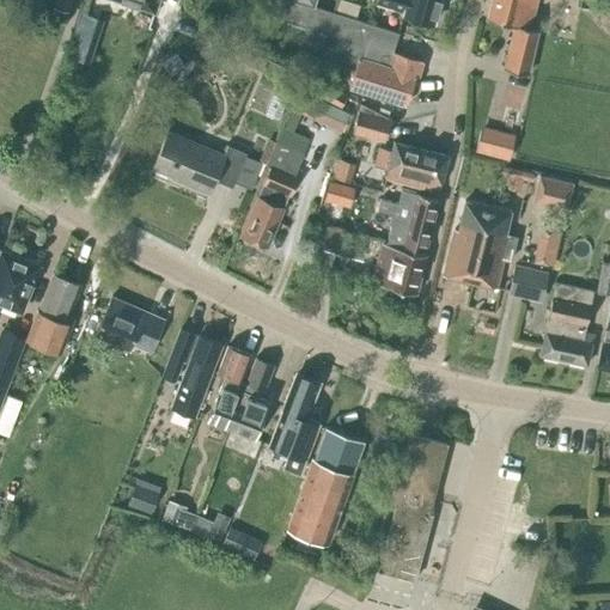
[(56,0),(54,10),(71,14),(74,0),(56,0)]
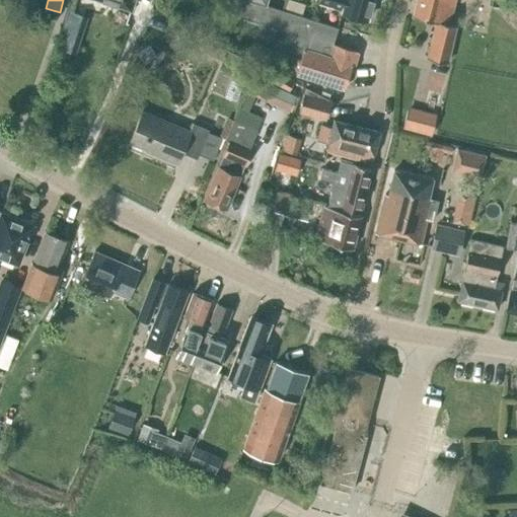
[(98,0),(141,14),(146,0),(98,0)]
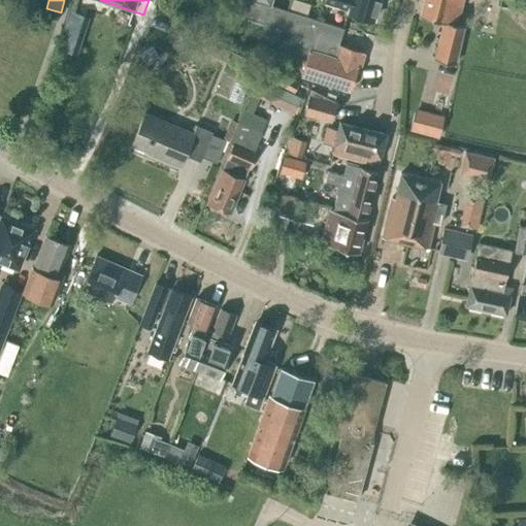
[(242,0),(238,18),(288,33),(292,34),(288,46),(286,55),(306,61),(301,76),(351,92),(358,68),(361,68),(365,54),(339,46),(334,44),(339,28),(269,6),(271,0),(242,0)]
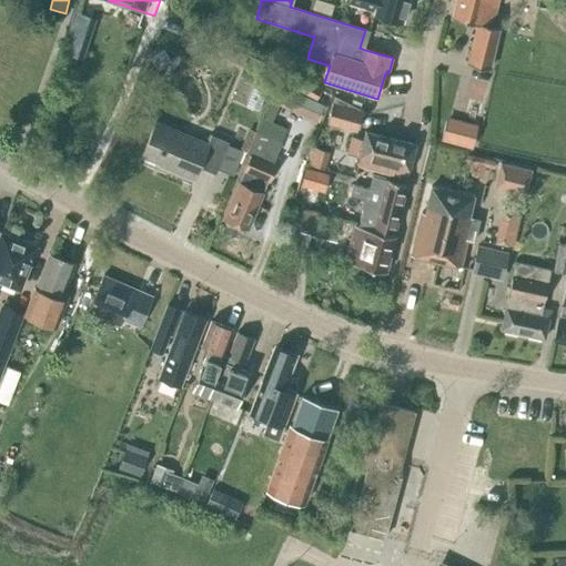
[(351,0),(350,4),(375,12),(374,14),(403,22),(406,11),(412,10),(413,2),(411,0),(351,0)]
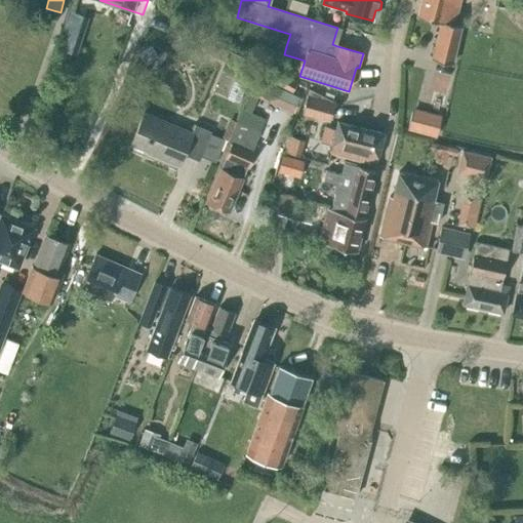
[(423,0),(418,16),(441,23),(440,29),(432,59),(454,66),(464,26),(454,24),(460,0),(423,0)]
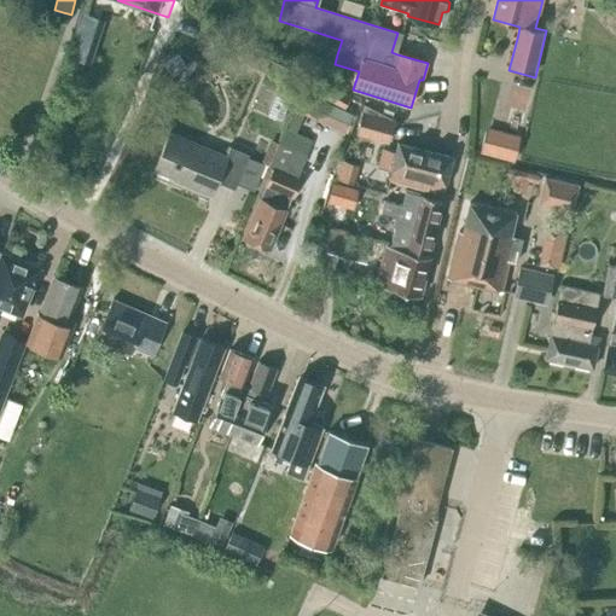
[(74,44),(68,59),(91,67),(97,51),(74,44)]
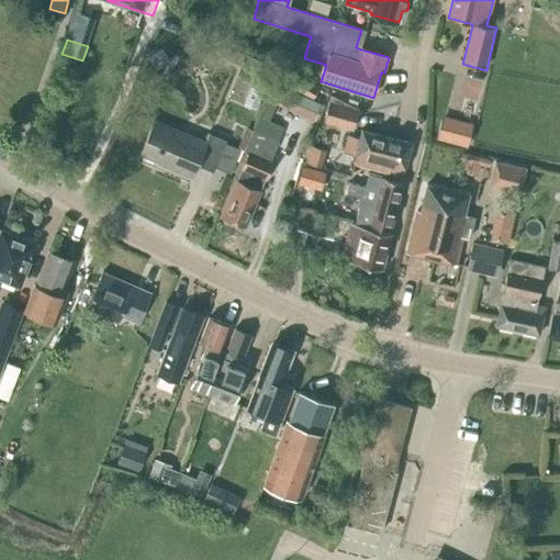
[(171,63),(163,49),(149,57),(158,71),(171,63)]
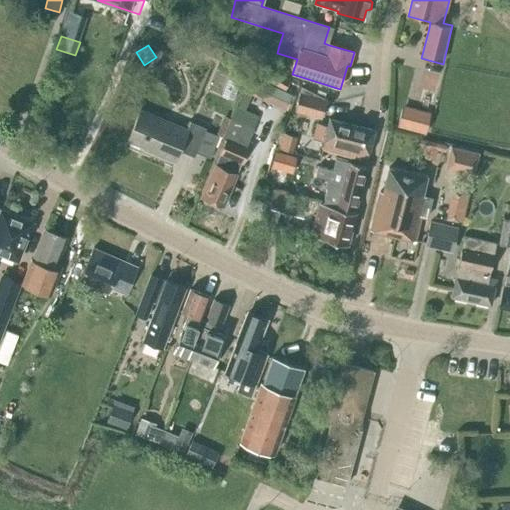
[(286,90),(291,80),(270,68),(264,78),(286,90)]
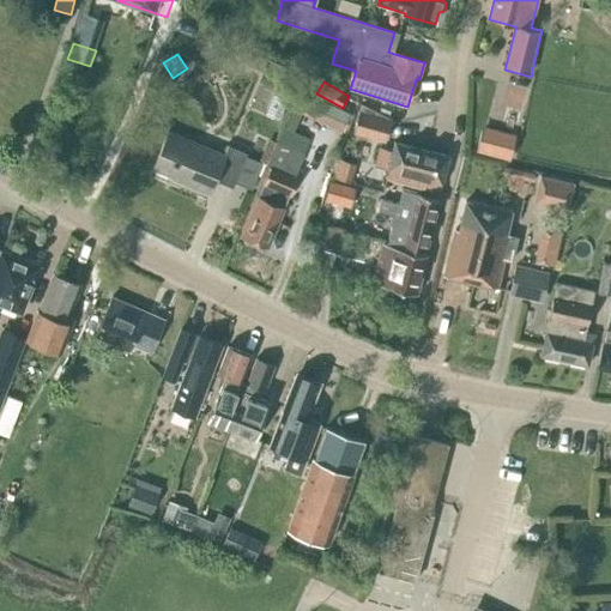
[(316,120),(325,101),(302,91),(294,110),(316,120)]
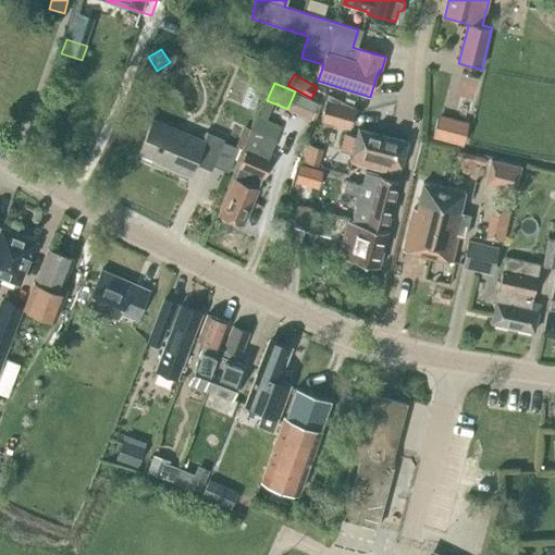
[(328,101),(322,122),(350,130),(356,109),(328,101)]
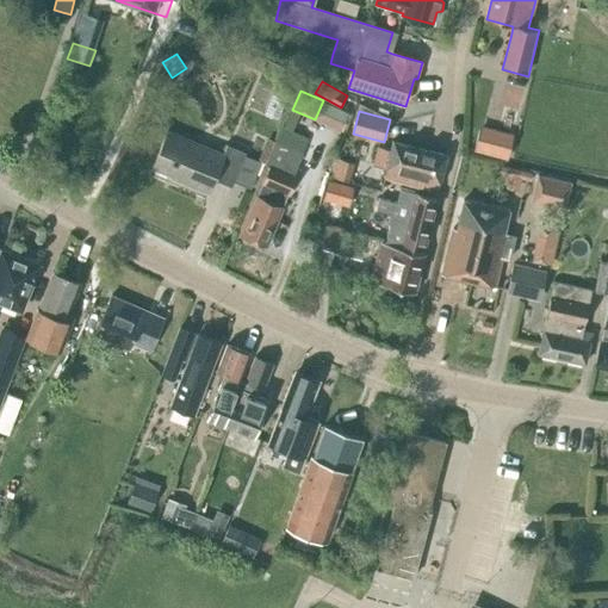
[(508,162),(515,136),(481,126),(473,153),(508,162)]
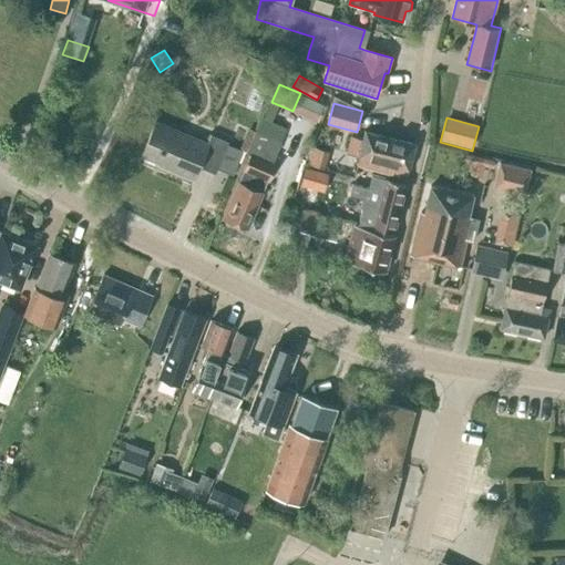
[(207,146),(155,124),(142,157),(167,167),(167,168),(194,180),(199,167),(215,175),(217,170),(227,146),(228,144),(212,137),(207,146)]
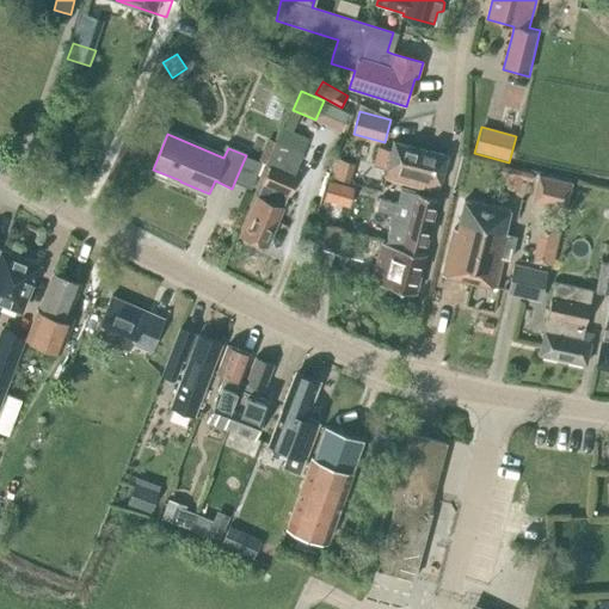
[(296,151),(300,142),(282,135),(278,143),(276,142),(266,167),(270,168),(264,185),(259,198),(258,198),(241,238),(268,248),(284,209),(283,208),(289,196),(289,197),(297,178),(295,177),(305,155),(296,151)]
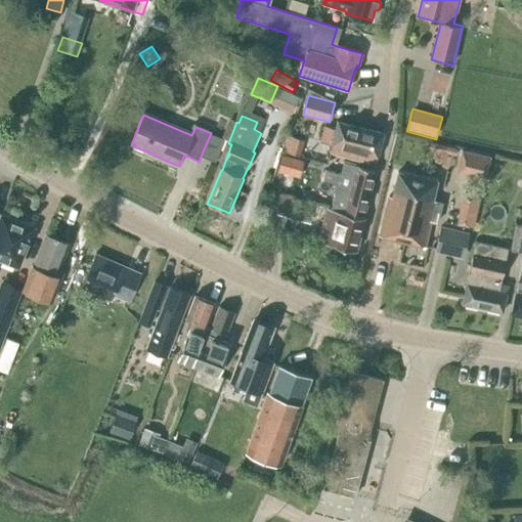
[(378,159),(384,135),(337,123),(335,130),(327,128),(322,144),(333,146),(331,156),(375,167),(378,159)]
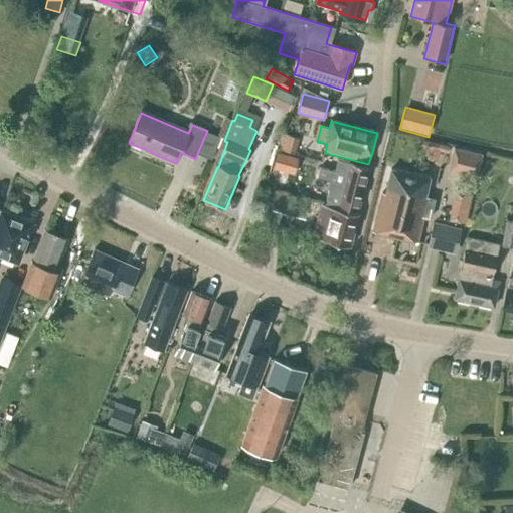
[(212,160),(221,139),(206,133),(197,154),(212,160)]
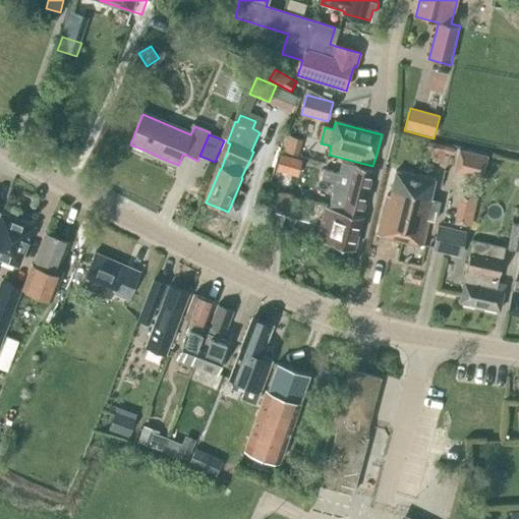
[(299,156),(304,139),(291,136),(286,153),(299,156)]
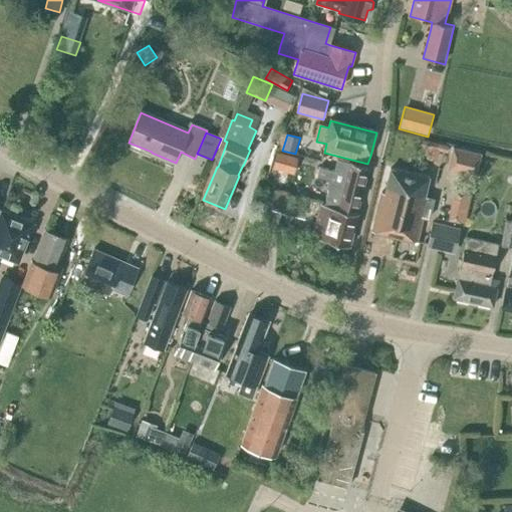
[(453,170),(477,176),(482,156),(458,151),(453,170)]
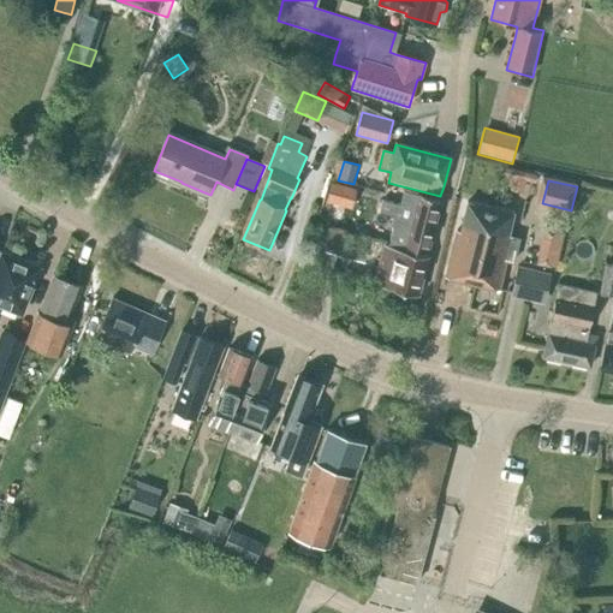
[(352,209),(358,190),(333,183),(327,202),(352,209)]
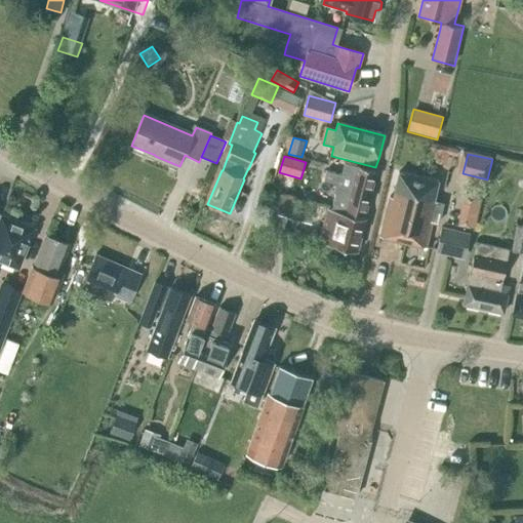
[(332,210),(365,218),(377,171),(346,163),(343,175),(327,171),(324,183),(336,186),(334,193),(335,194),(334,198),(335,199),(332,210)]
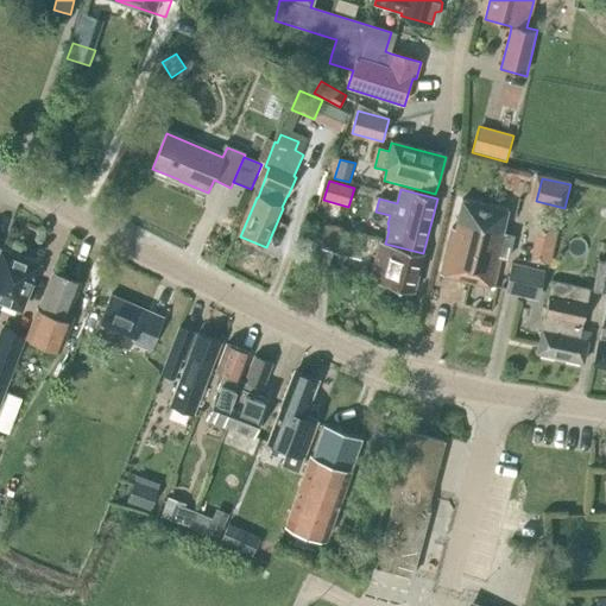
[(503,234),(507,213),(462,202),(456,229),(453,229),(441,276),(496,288),(502,260),(507,263),(512,241),(506,239),(506,235),(503,234)]
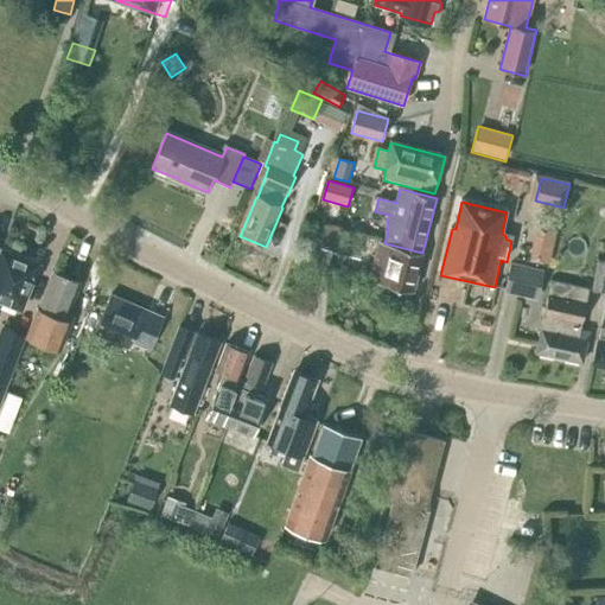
[(351,258),(357,235),(318,223),(312,246),(351,258)]
